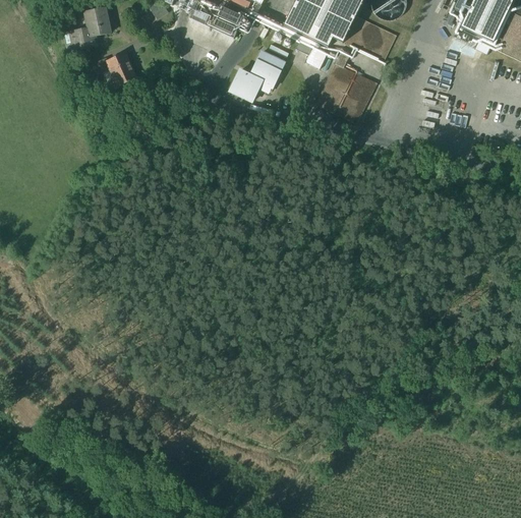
[(74,0),(75,8),(91,5),(90,0),(74,0)]
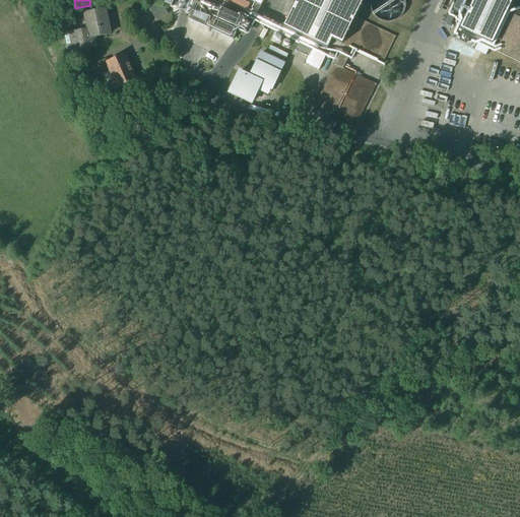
[(169,10),(160,0),(149,0),(146,2),(156,18),(169,10)]
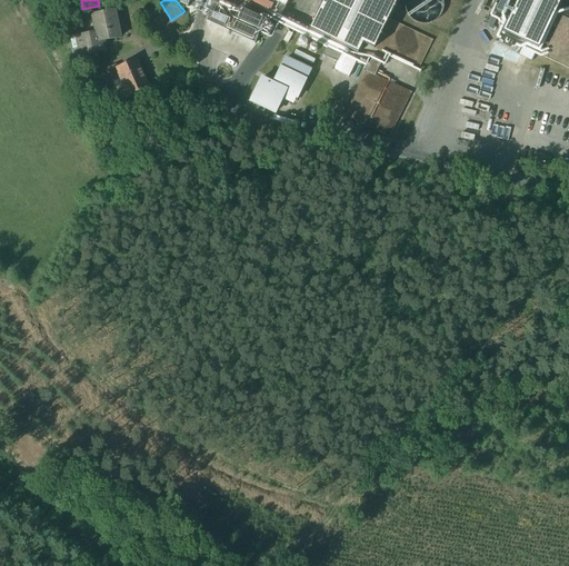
[(215,0),(196,0),(195,3),(210,11),(215,0)]
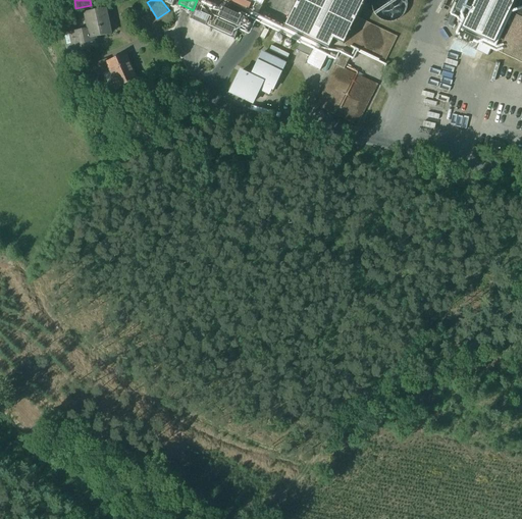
[(198,0),(190,16),(235,37),(240,26),(248,30),(252,20),(244,16),(247,9),(257,14),(262,2),(257,0),(198,0)]
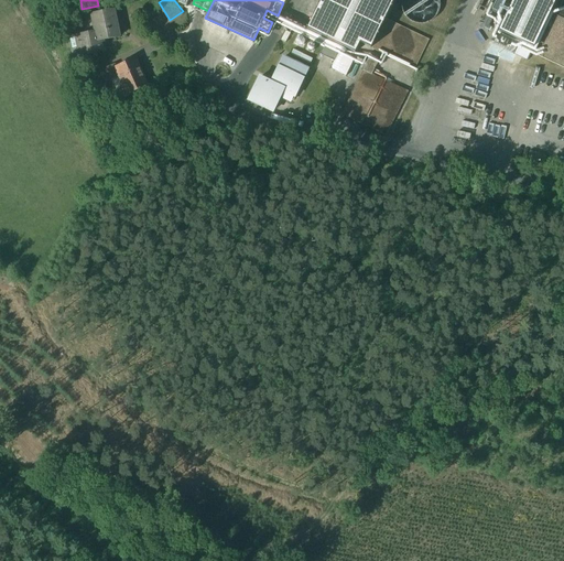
[(320,0),(307,25),(314,30),(326,35),(355,50),(360,40),(371,45),(393,0),(320,0)]
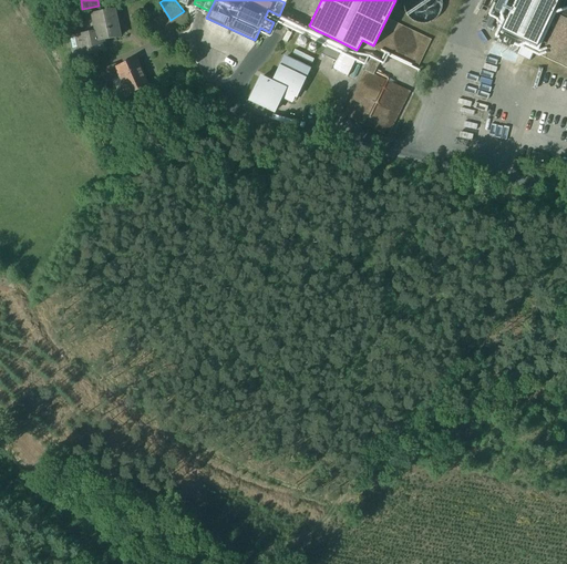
[(442,9),(443,1),(443,0),(404,0),(404,2),(405,9),(410,16),(416,20),(424,21),(431,19),(437,14),(442,9)]
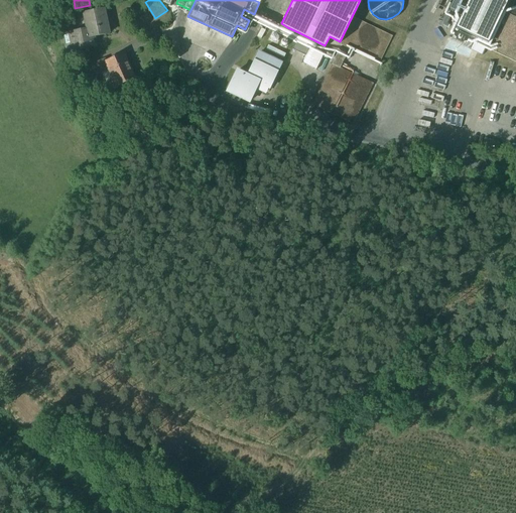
[(468,0),(458,23),(486,36),(503,0),(468,0)]
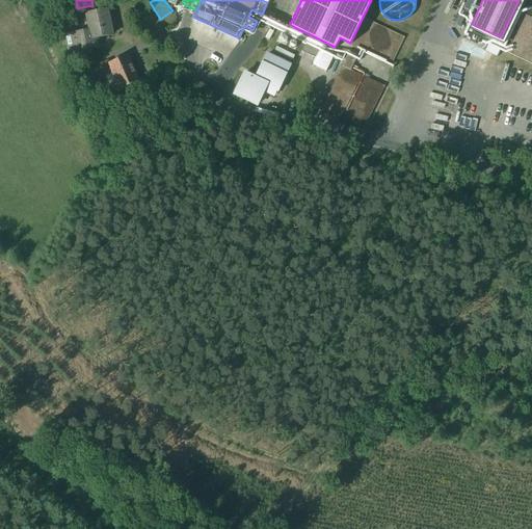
[(107,6),(89,10),(94,26),(73,30),(77,50),(98,46),(96,35),(112,32),(107,6)]
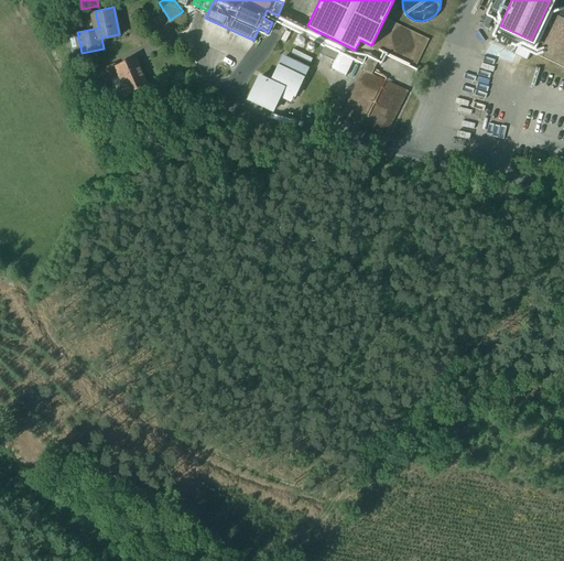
[(326,35),(314,30),(312,35),(323,41),(326,35)]
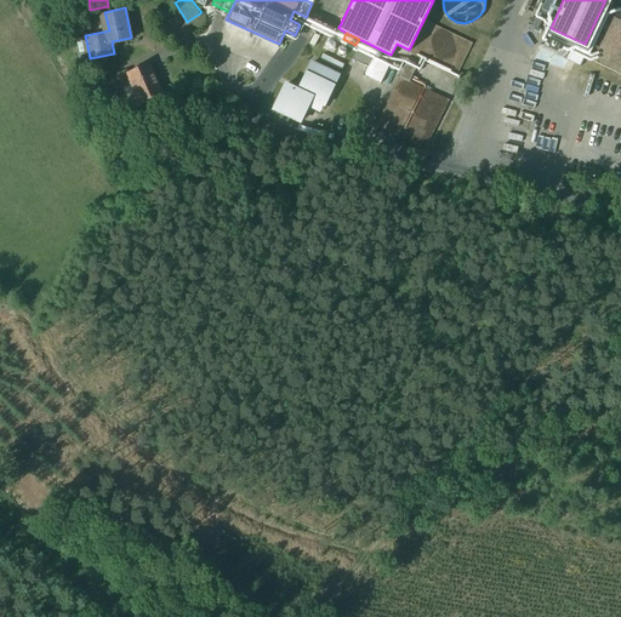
[(389,63),(372,55),(375,49),(360,41),(353,56),(368,63),(364,72),(381,80),(389,63)]
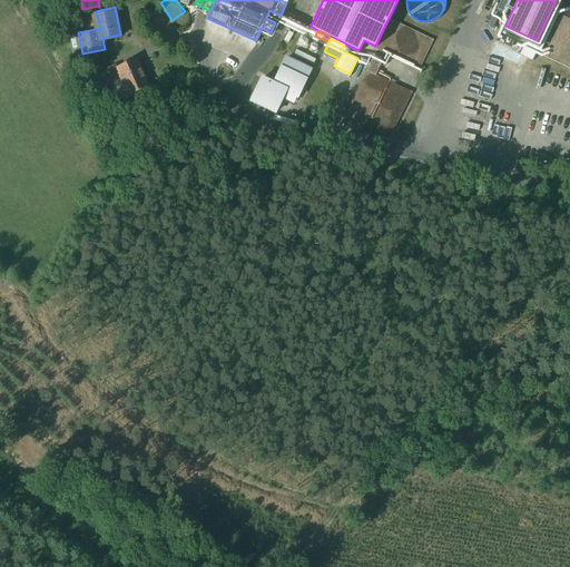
[(137,56),(117,65),(116,62),(101,69),(106,81),(120,75),(124,84),(121,85),(126,94),(128,93),(129,94),(150,84),(137,56)]
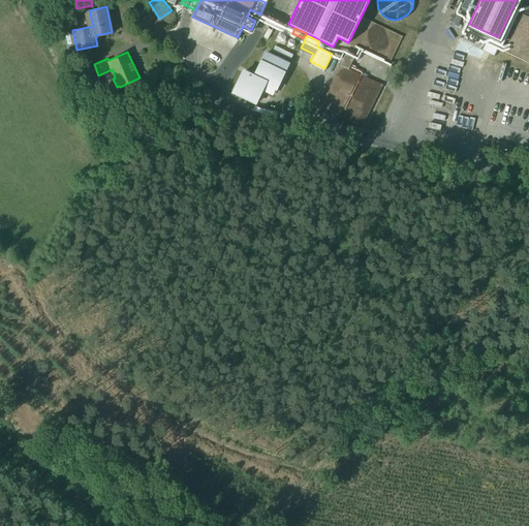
[(288,62),(266,52),(254,75),(265,81),(262,87),(273,91),(275,86),(277,87),(288,62)]
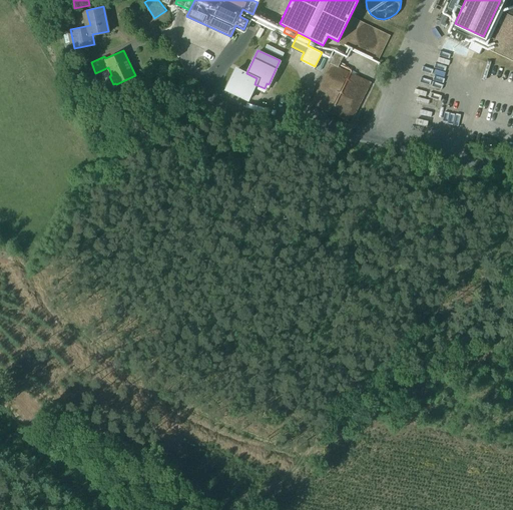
[(344,54),(336,51),(330,61),(339,65),(340,62),(344,54)]
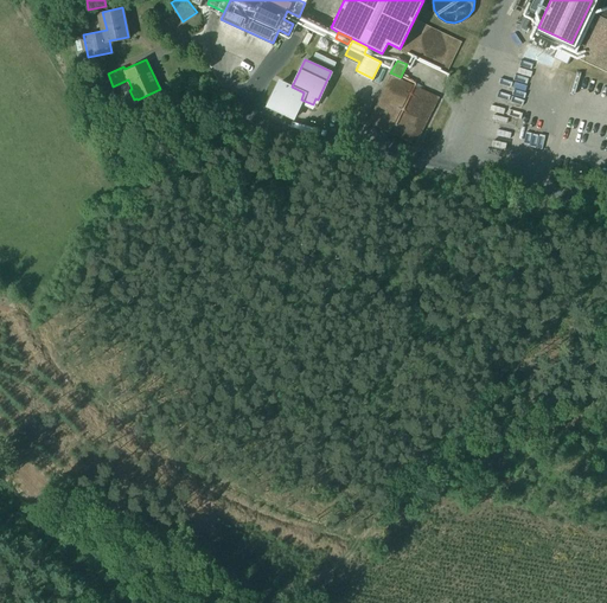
[(402,74),(401,77),(390,72),(366,122),(414,145),(439,94),(416,83),(417,81),(402,74)]
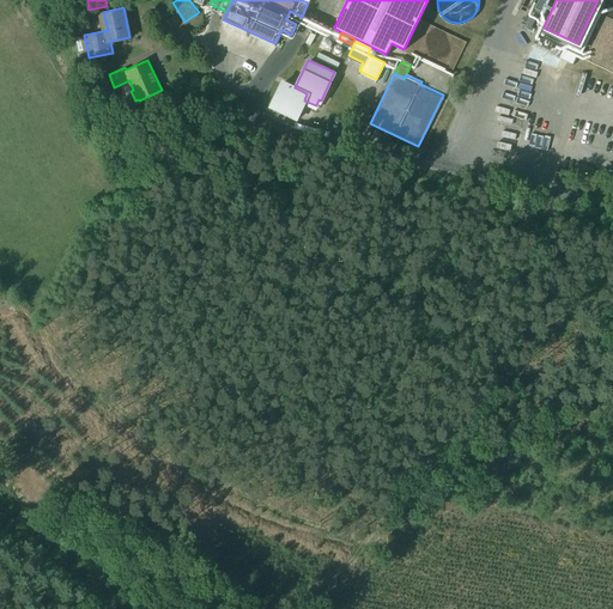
[(548,147),(553,134),(527,126),(523,139),(548,147)]
